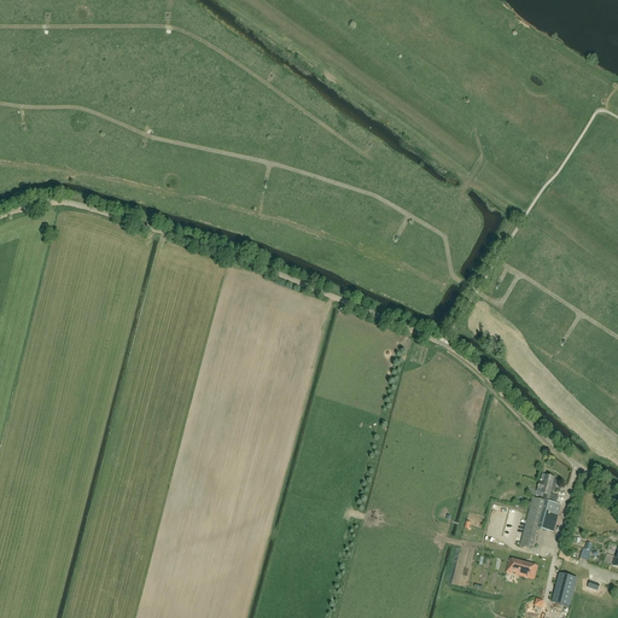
[(546,476),(543,474),(542,479),(544,481),(543,484),(549,485),(549,487),(552,488),(552,490),(554,491),(558,481),(554,481),(555,478),(546,476)]
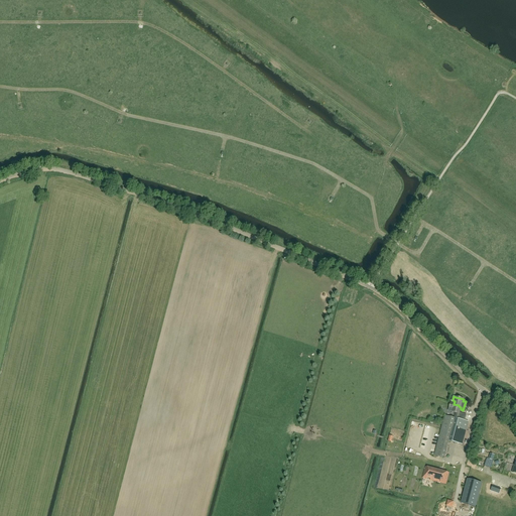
[(454,404),(450,403),(449,407),(453,408),(452,412),(456,413),(455,418),(465,420),(467,414),(460,413),(461,410),(463,410),(461,409),(461,407),(459,406),(459,405),(454,404)]
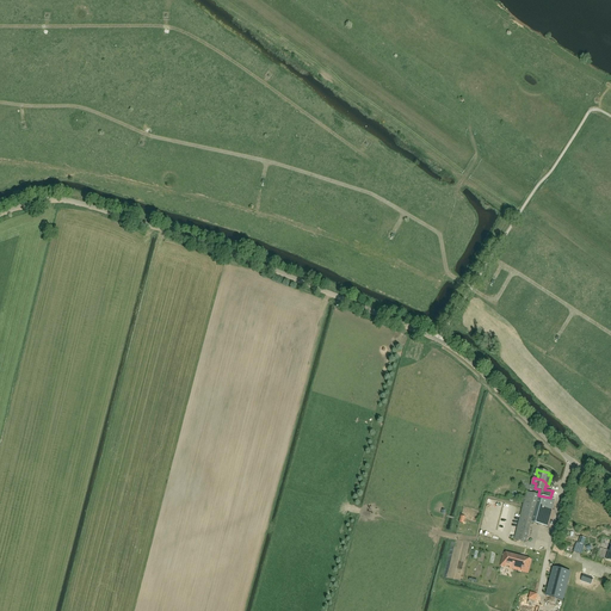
[(550,498),(538,495),(526,492),(514,539),(526,542),(531,523),(548,526),(555,499),(550,498)]
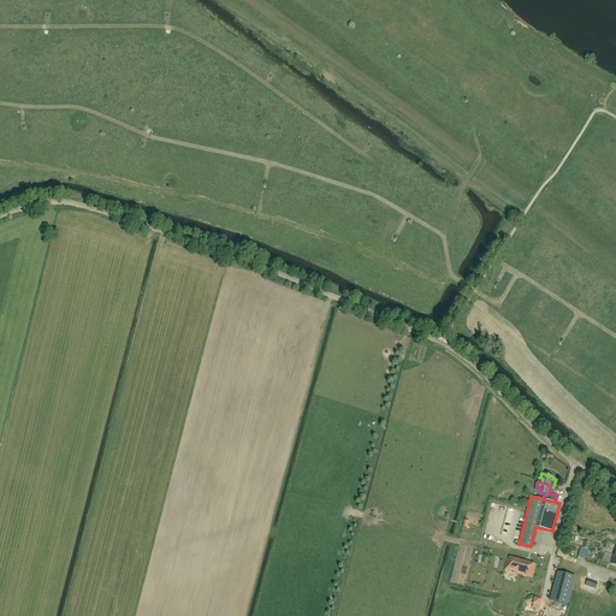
[(593,564),(599,567),(604,554),(599,551),(593,564)]
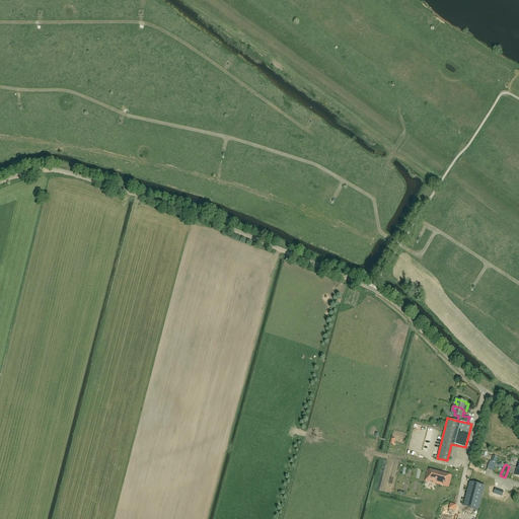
[(428,470),(425,480),(429,482),(429,480),(433,482),(433,483),(448,487),(451,476),(428,470)]
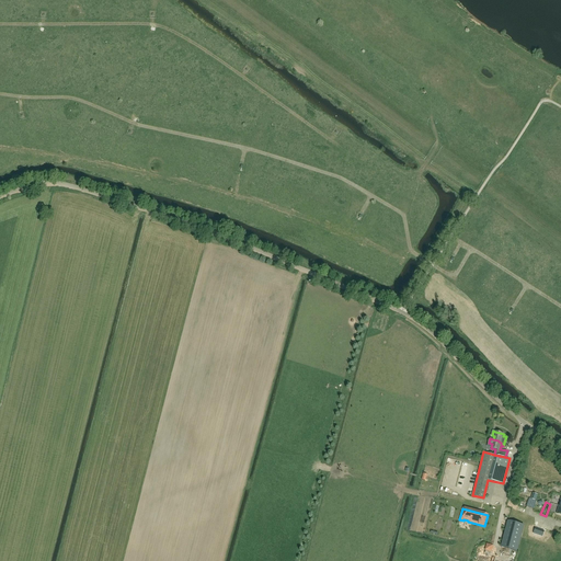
[(524,526),(508,522),(501,548),(517,552),(524,526)]
